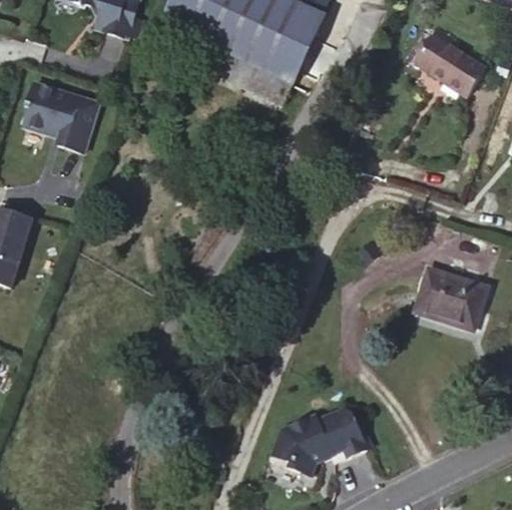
[(73,0),(74,1),(80,3),(79,6),(85,8),(86,5),(102,10),(96,28),(128,38),(139,0),(73,0)]
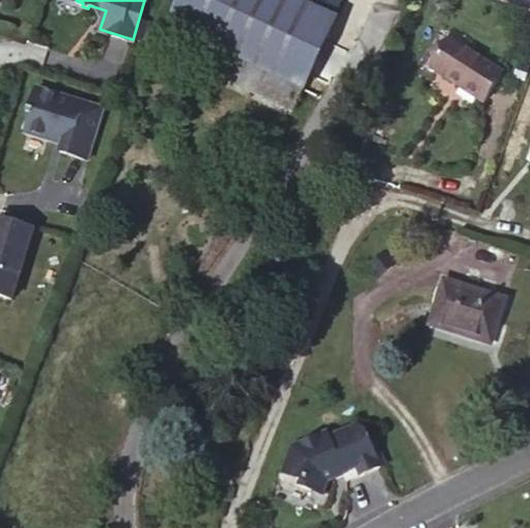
[(294,107),(344,0),(180,0),(169,24),(277,75),(268,94),(294,107)]
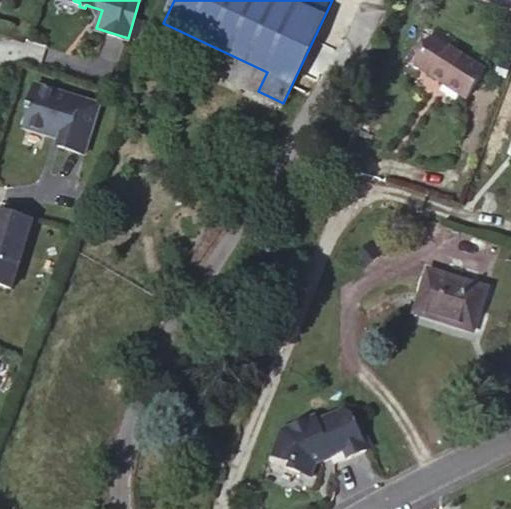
[(455,39),(440,29),(436,36),(451,45),(455,39)]
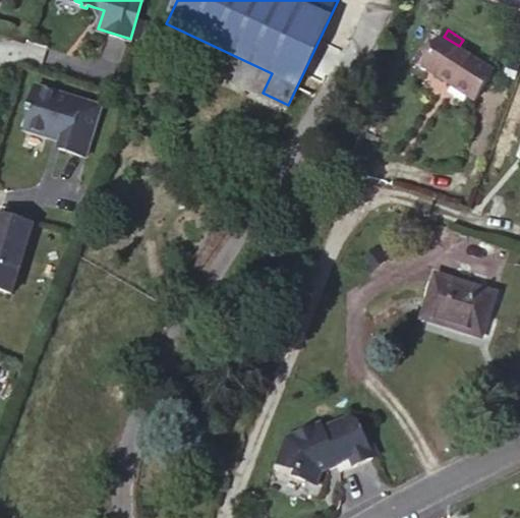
[(496,69),(459,46),(444,37),(423,66),(474,100),(496,69)]
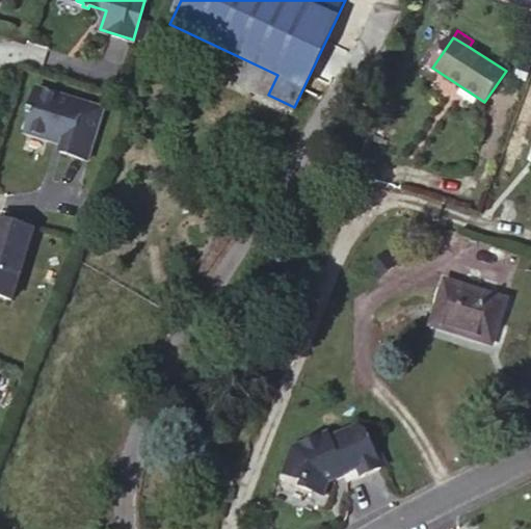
[(61,152),(88,160),(105,108),(37,87),(29,114),(32,114),(26,132),(63,143),(61,152)]
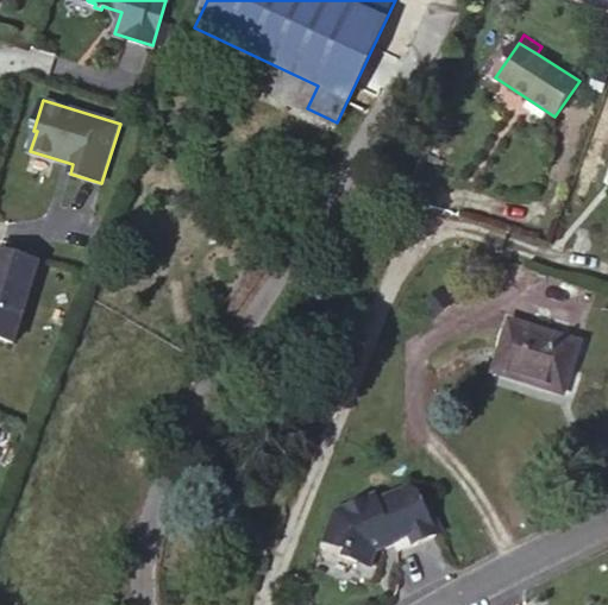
[(0,246),(0,247),(0,335),(14,341),(41,258),(0,246)]
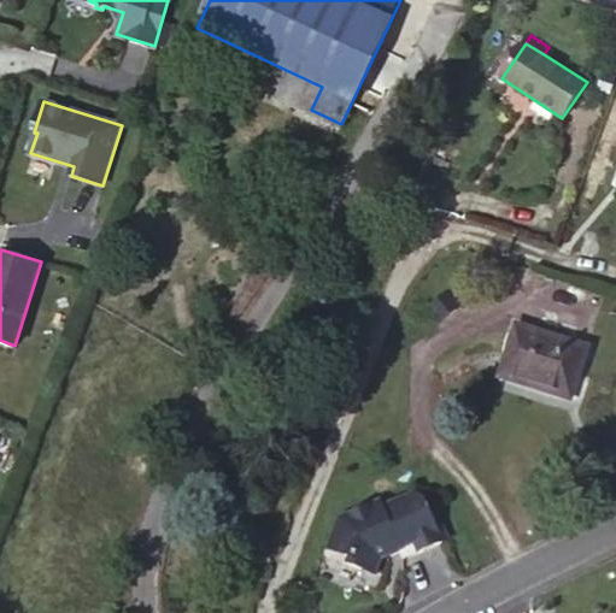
[(582,369),(591,343),(517,320),(502,373),(563,393),(572,365),(582,369)]
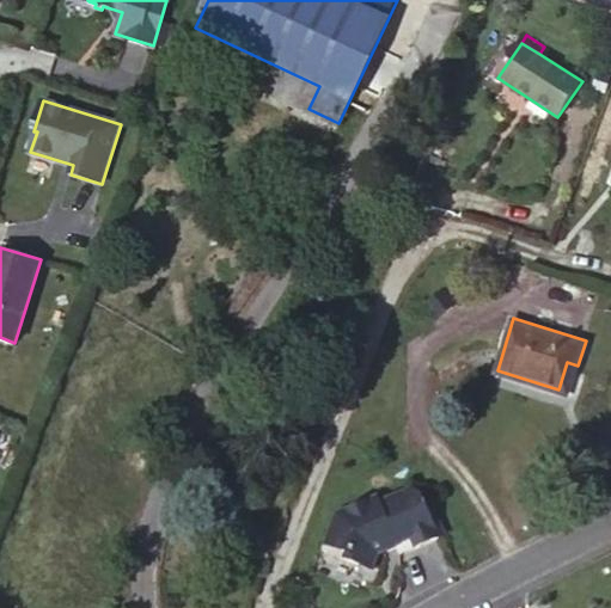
[(569,393),(578,366),(567,362),(558,390),(569,393)]
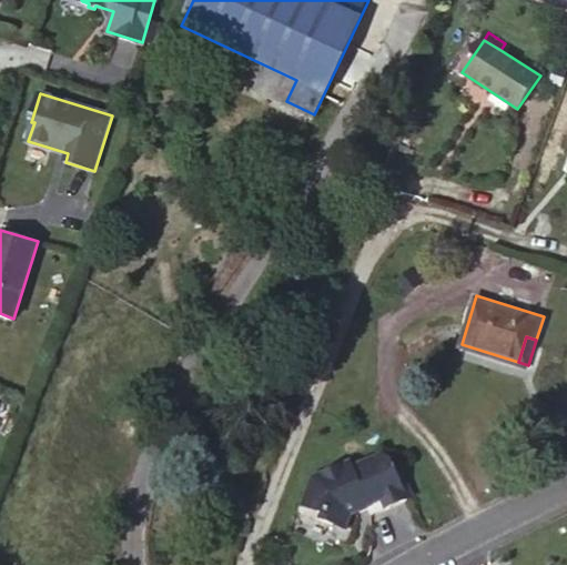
[(409,495),(392,456),(382,451),(355,463),(352,457),(315,474),(302,508),(348,526),(354,512),(361,508),(358,504),(368,500),(373,511),(409,495)]
